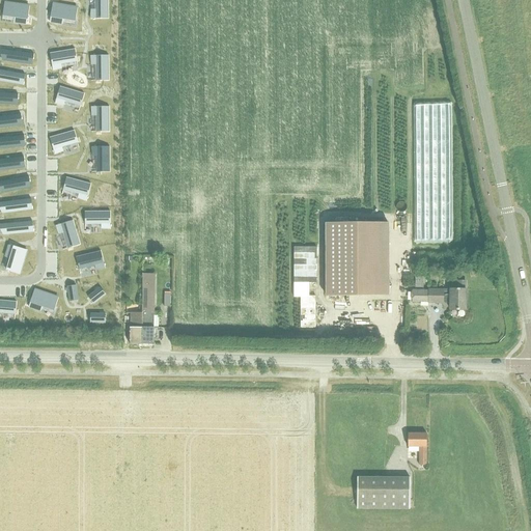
[(90,10),(89,19),(107,19),(107,0),(94,0),(94,10),(90,10)]
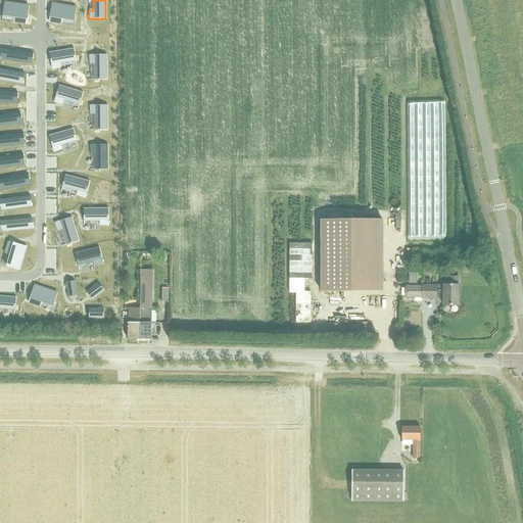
[(4,2),(2,15),(13,17),(13,22),(26,24),(29,5),(4,2)]
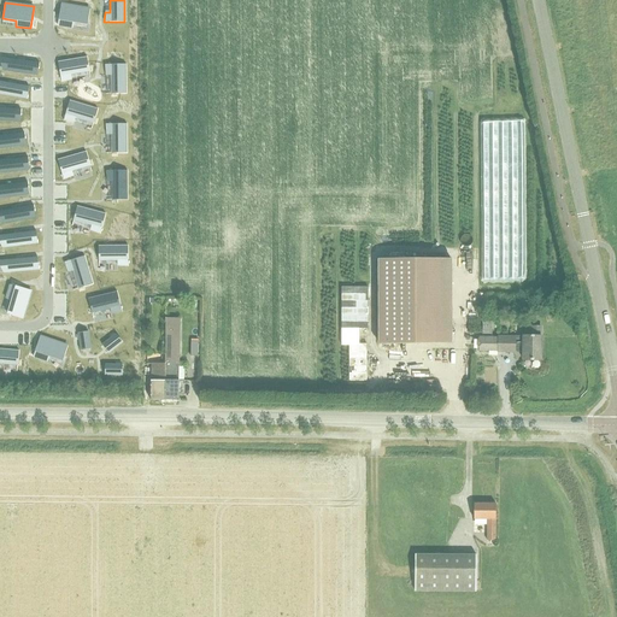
[(60,3),(57,24),(72,27),(74,21),(86,23),(89,7),(60,3)]
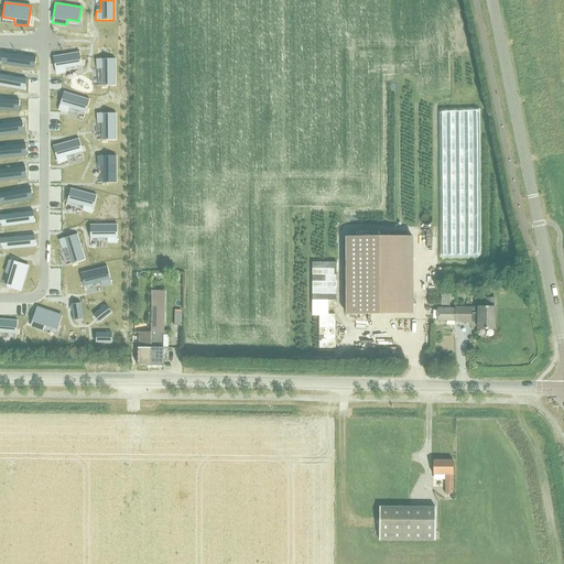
[(78,52),(53,56),(55,75),(64,73),(63,68),(80,65),(78,52)]
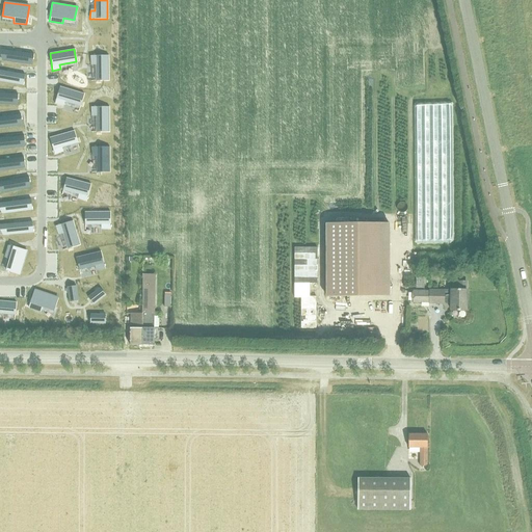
[(3,50),(2,60),(32,64),(33,54),(3,50)]
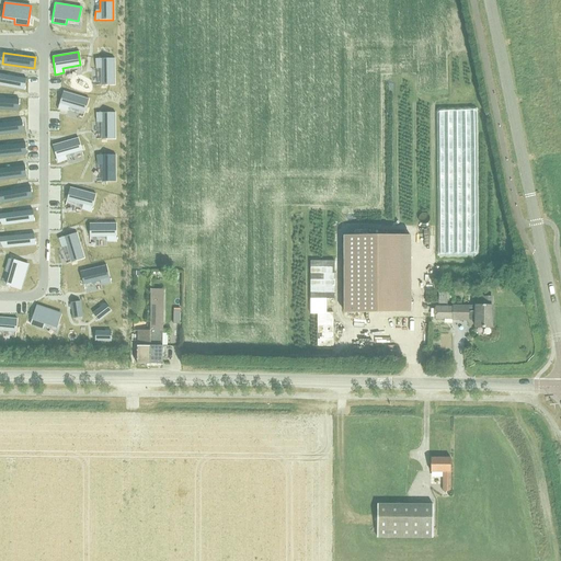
[(114,58),(95,59),(95,68),(101,68),(101,86),(114,84),(114,58)]
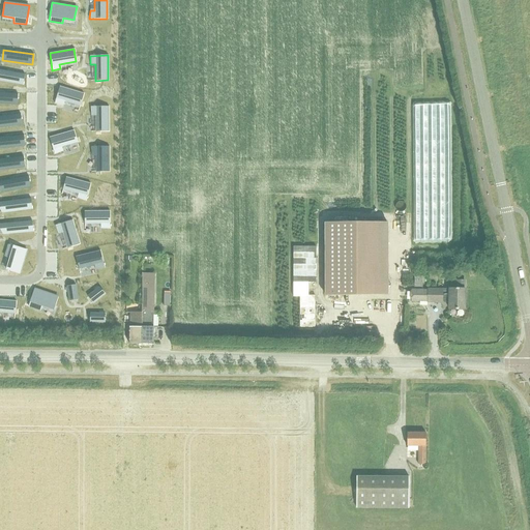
[(0,69),(0,81),(23,85),(25,75),(0,69)]
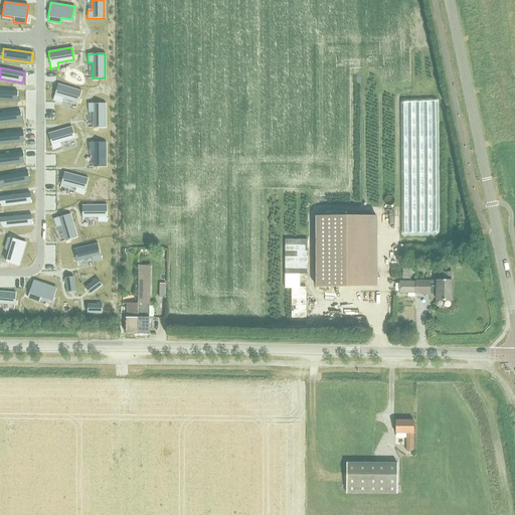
[(57,83),(52,101),(60,102),(62,98),(77,103),(80,91),(57,83)]
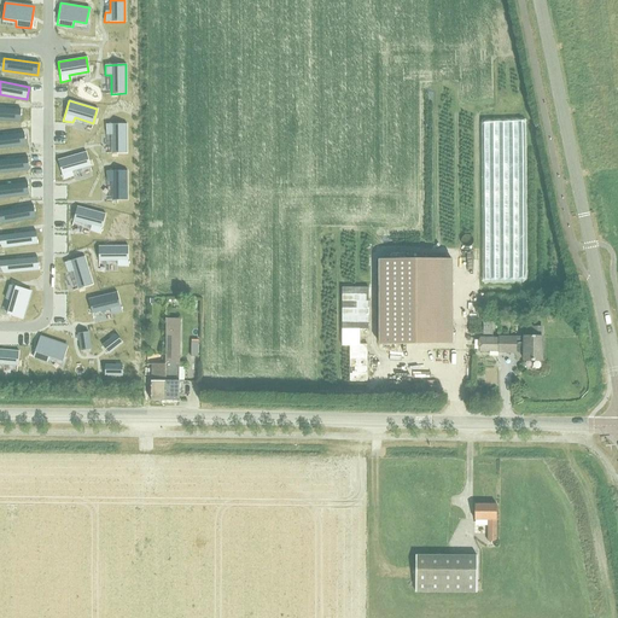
[(0,108),(0,120),(19,122),(21,110),(0,108)]
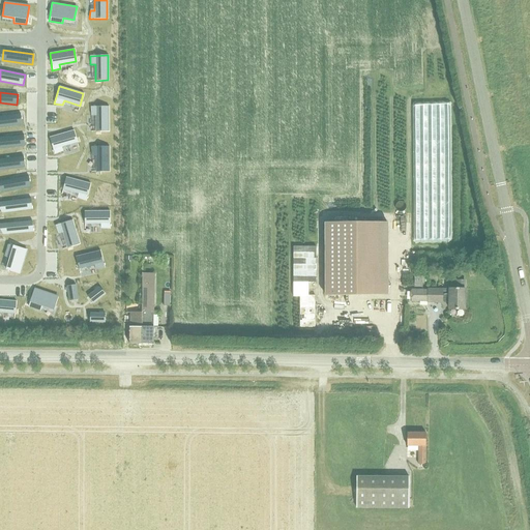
[(108,107),(90,107),(91,115),(95,115),(96,131),(109,131),(108,107)]
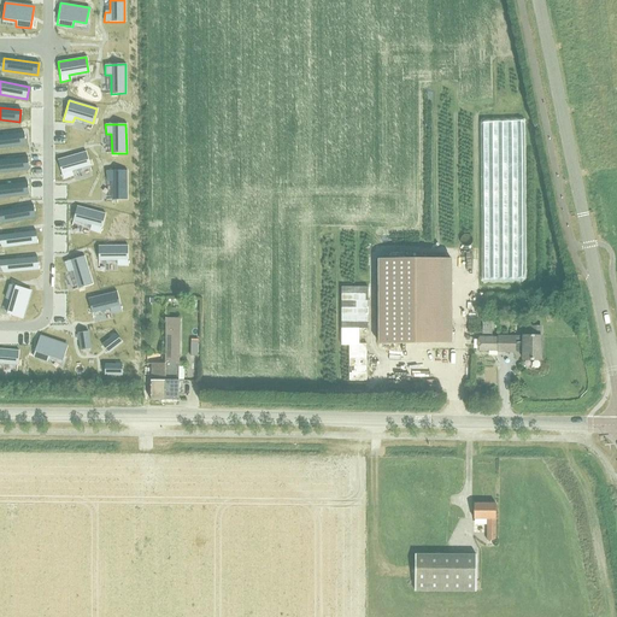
[(23,133),(0,135),(0,147),(25,145),(23,133)]
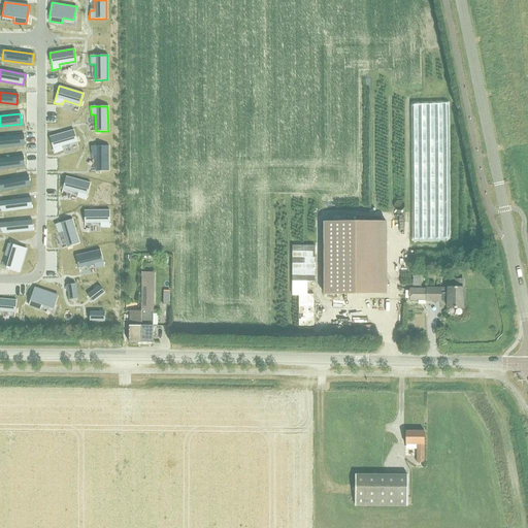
[(73,130),(50,137),(55,154),(62,151),(61,146),(76,141),(73,130)]
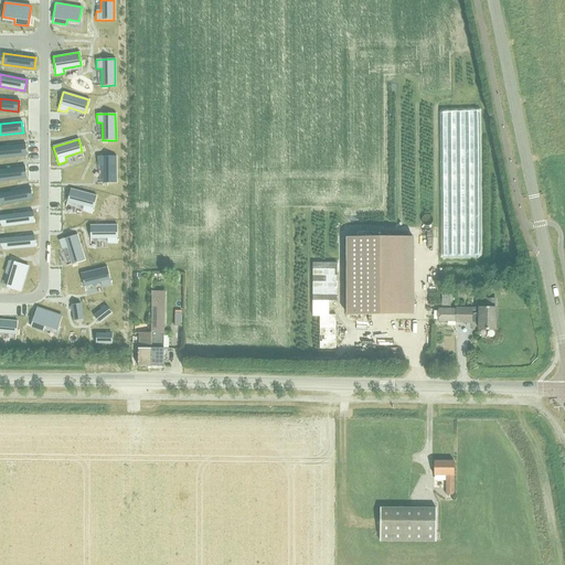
[(25,145),(0,147),(0,158),(25,156),(25,145)]
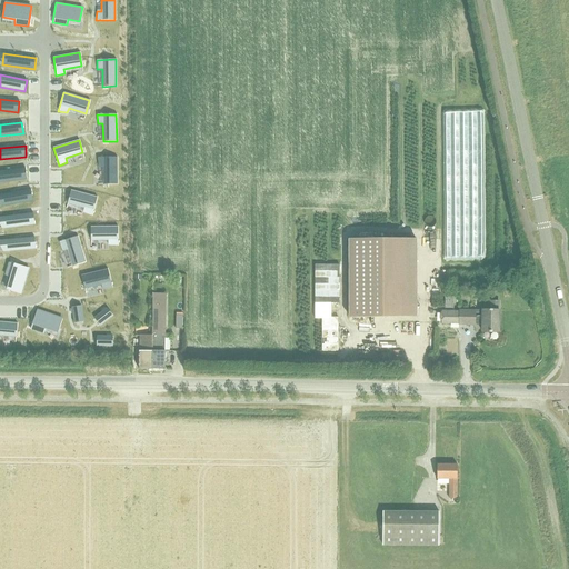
[(117,158),(98,158),(99,167),(103,167),(103,185),(117,185),(117,158)]
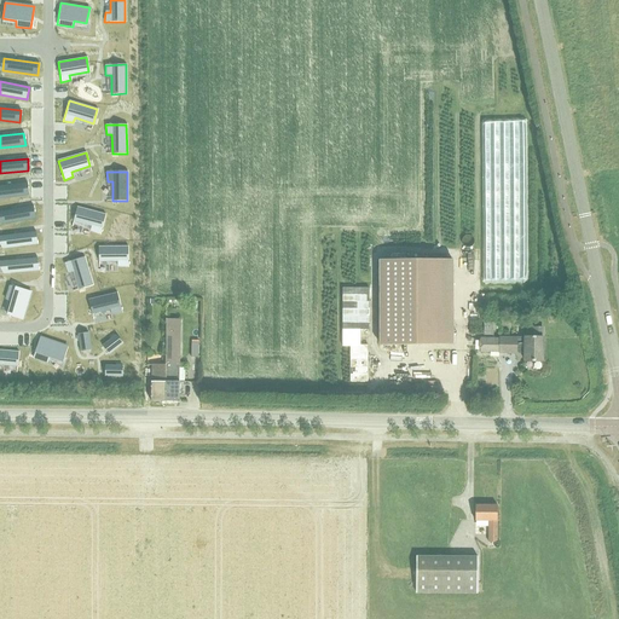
[(27,184),(0,186),(0,198),(28,196),(27,184)]
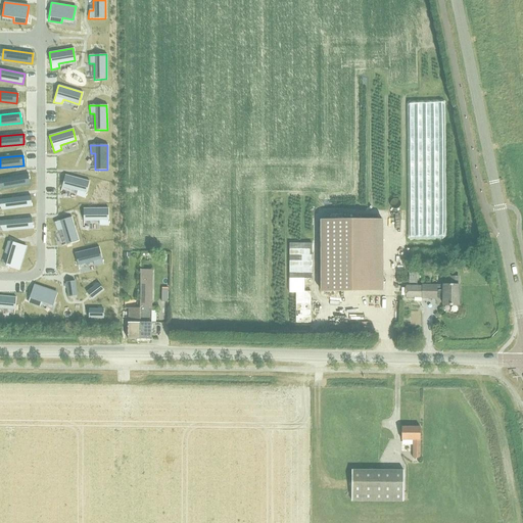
[(28,175),(0,179),(0,188),(0,190),(30,185),(28,175)]
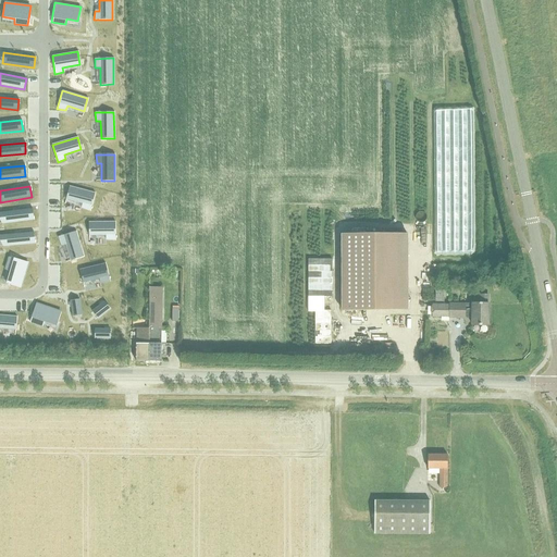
[(70,186),(65,199),(83,203),(82,208),(89,211),(95,193),(70,186)]
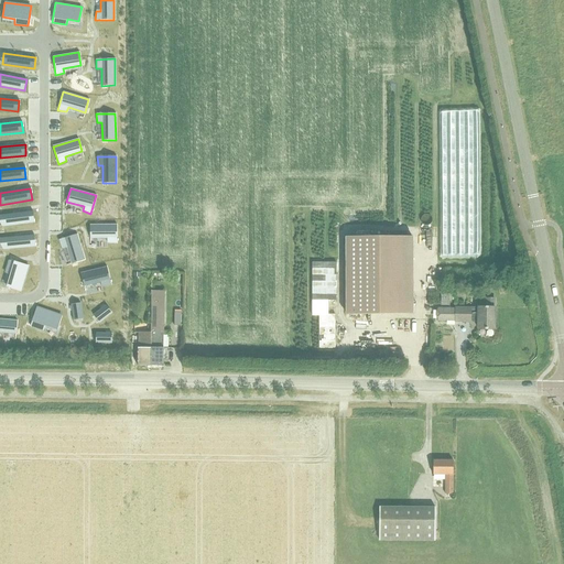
[(32,213),(0,216),(2,227),(33,224),(32,213)]
